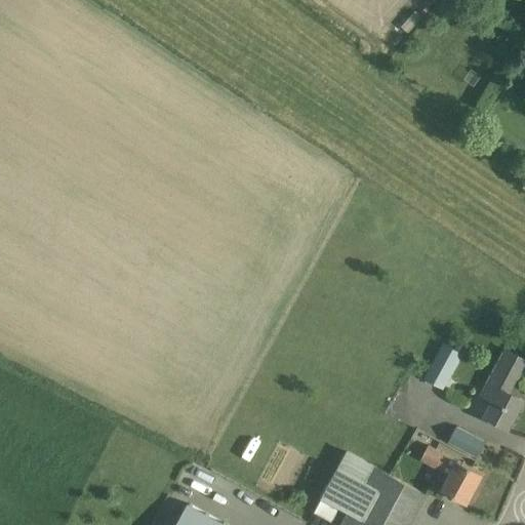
[(443,345),(423,378),(443,389),(461,355),(443,345)]
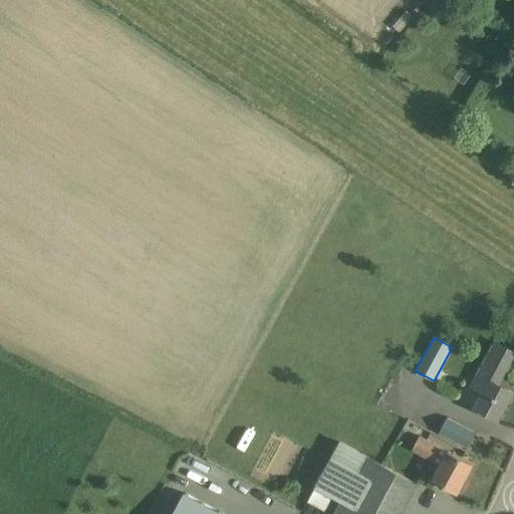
[(470,386),(482,393),(475,407),(498,420),(513,392),(499,383),(513,356),(513,349),(495,339),(470,386)]
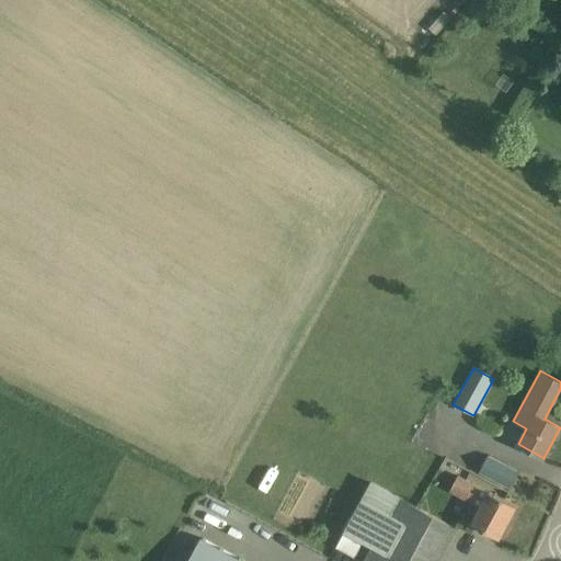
[(507,487),(516,471),(511,468),(490,456),(485,464),(482,470),(481,471),(496,480),(507,487)]
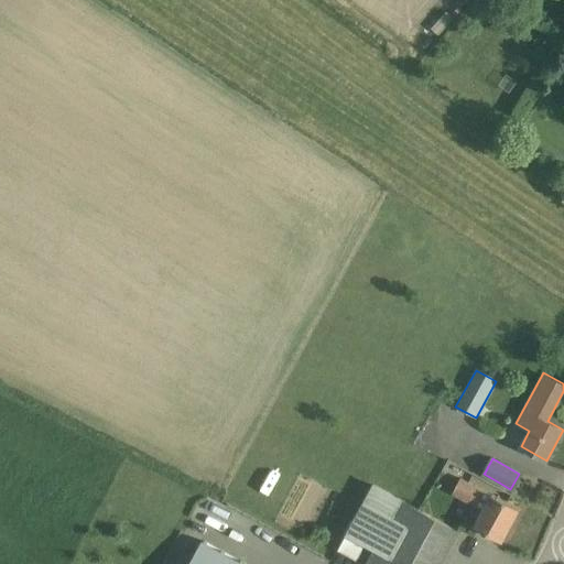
[(452,495),(481,511),(475,524),(502,540),(519,509),(476,486),(478,483),(463,474),(452,495)]
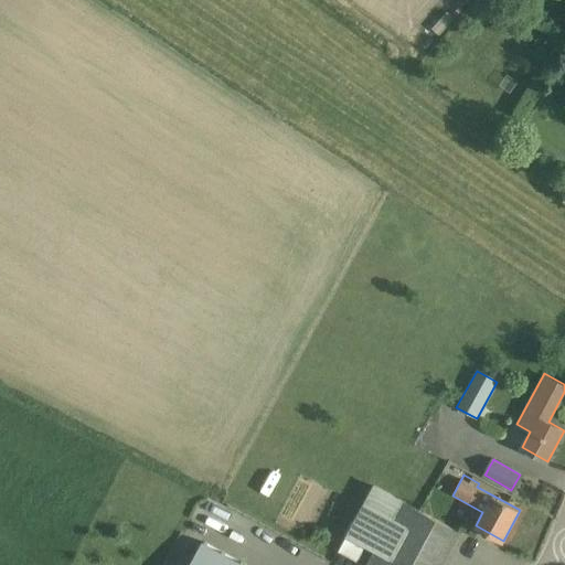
[(365,545),(374,550),(364,564),(441,564),(460,531),(374,484),(347,535),(348,535),(339,552),(356,562),(365,545)]
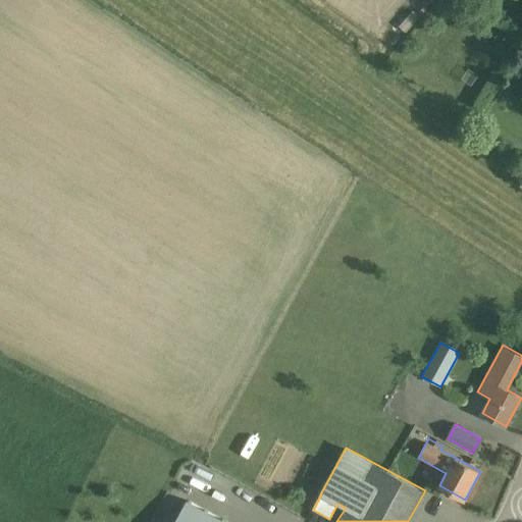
[(227,521),(192,503),(180,521),(227,521)]
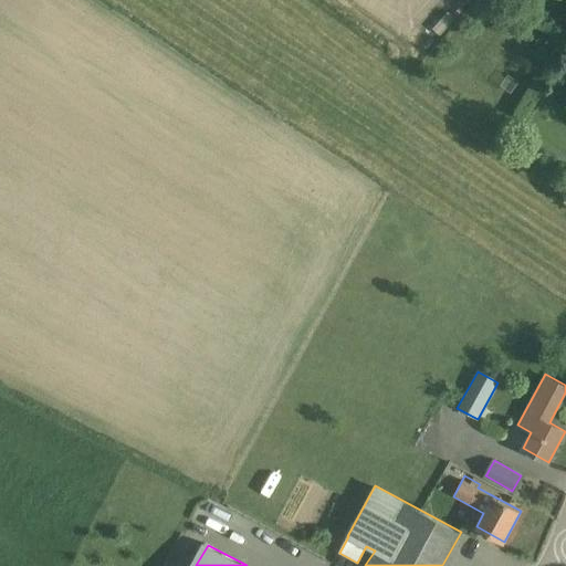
All buildings are outlined.
